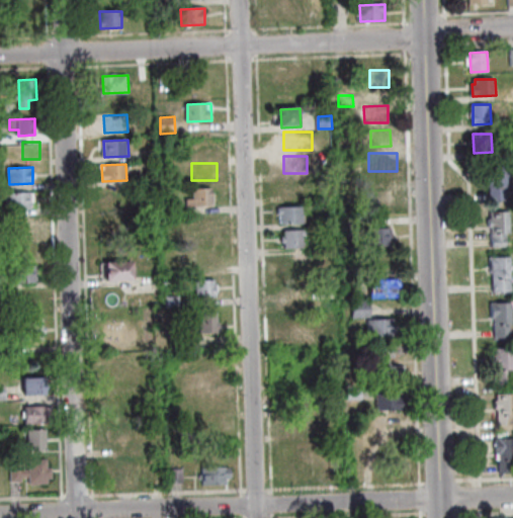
[(508,167),(509,186),(505,187),(505,199),(491,200),(490,167),(508,167)]
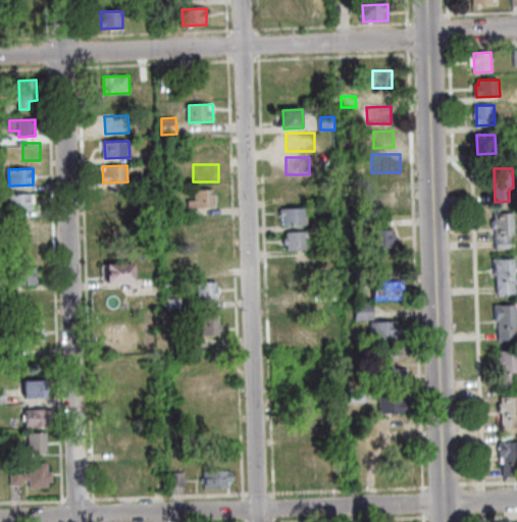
[(308,181),(287,181),(287,200),(308,200),(308,181)]
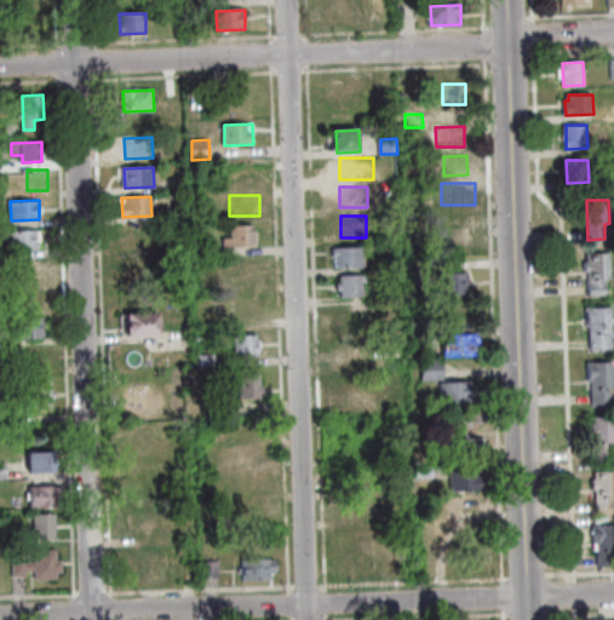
[(419,216),(436,216),(436,230),(419,230),(419,216)]
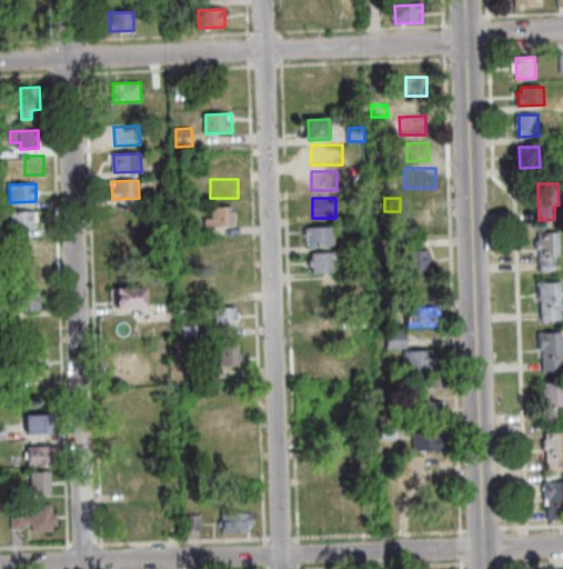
[(146,225),(146,206),(118,206),(119,225),(146,225)]
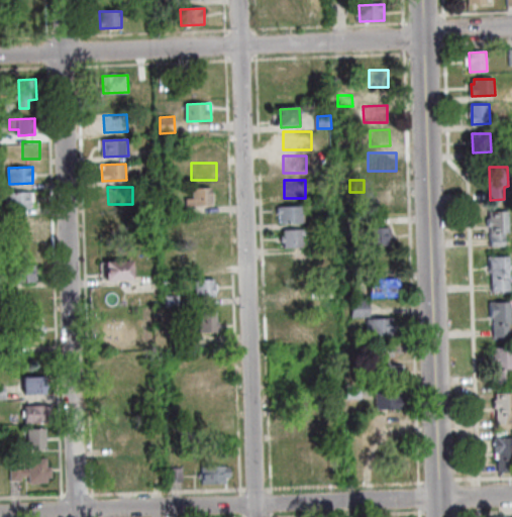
[(213,205),(187,206),(187,199),(194,199),(194,189),(212,188),(213,205)]
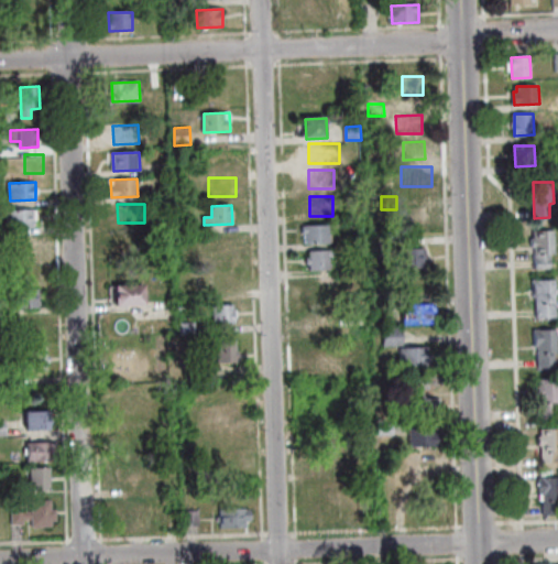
[(401,209),(426,208),(427,226),(401,227),(401,209)]
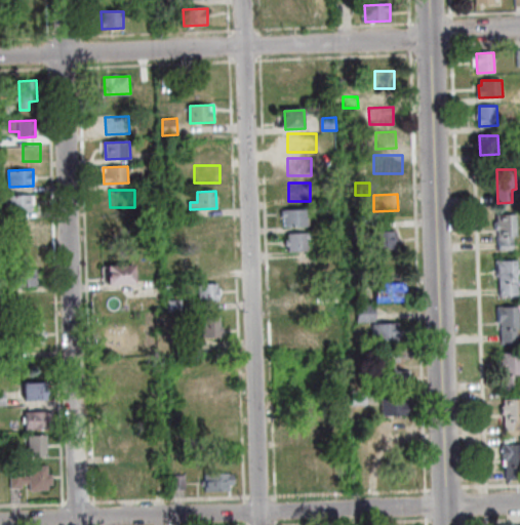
[(8,213),(8,196),(32,195),(32,212),(8,213)]
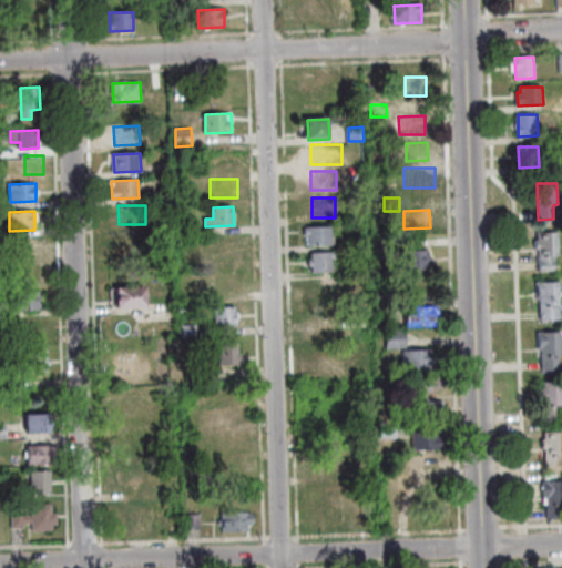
[(196,232),(176,233),(176,222),(196,221),(196,232)]
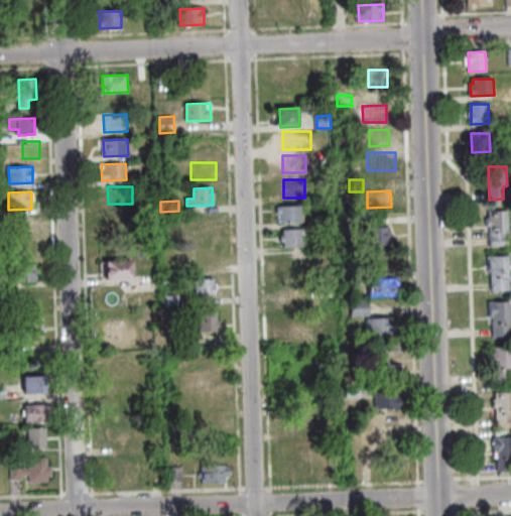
[(299,206),(299,223),(280,224),(280,207),(299,206)]
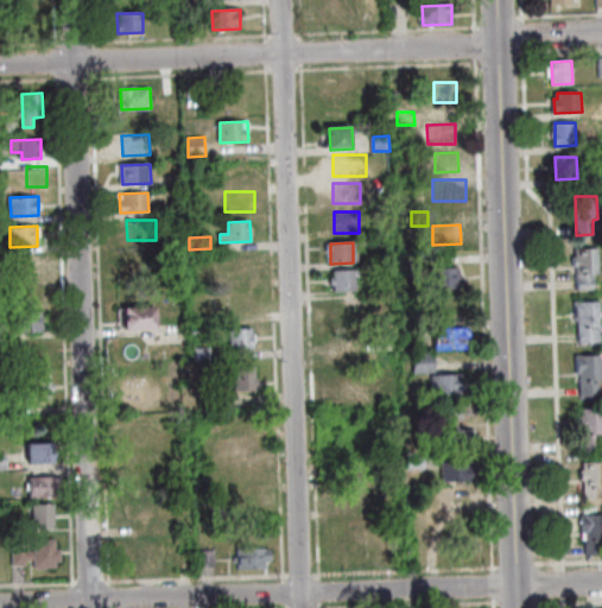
[(577,249),(597,248),(599,273),(594,273),(595,290),(578,290),(577,266),(575,266),(575,258),(577,258),(577,249)]
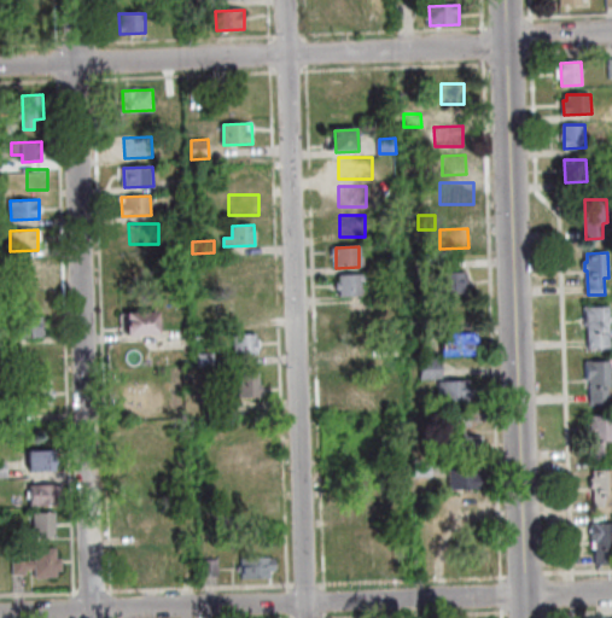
[(398,256),(398,272),(383,272),(383,257),(398,256)]
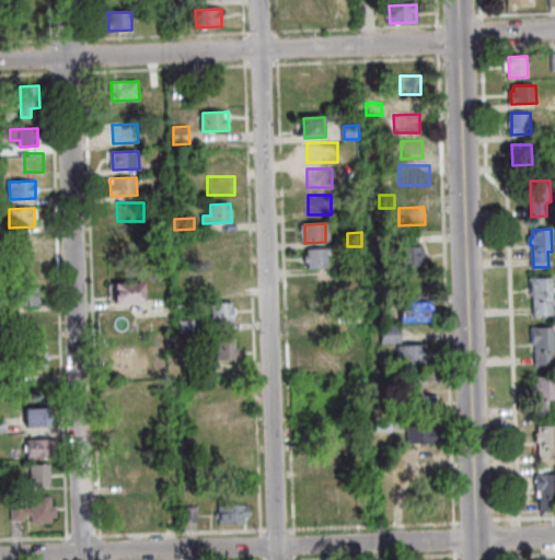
[(37,252),(11,253),(11,235),(36,234),(37,252)]
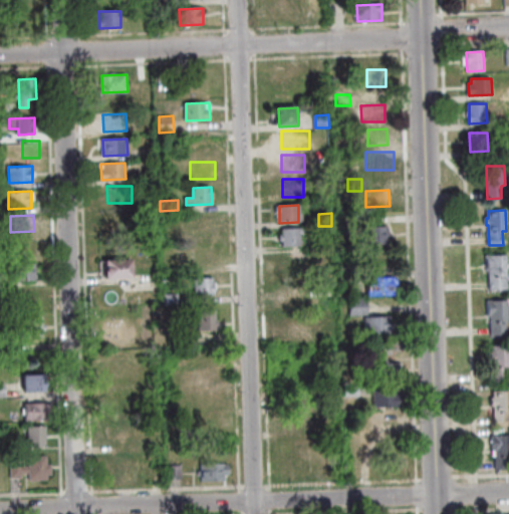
[(217,215),(198,215),(198,233),(217,233),(217,215)]
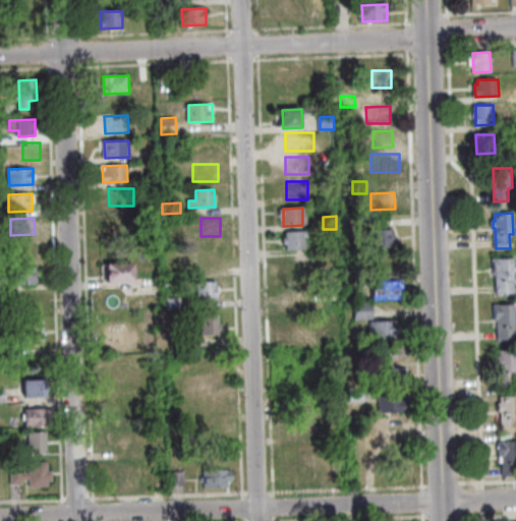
[(393,230),(394,245),(370,246),(370,230),(393,230)]
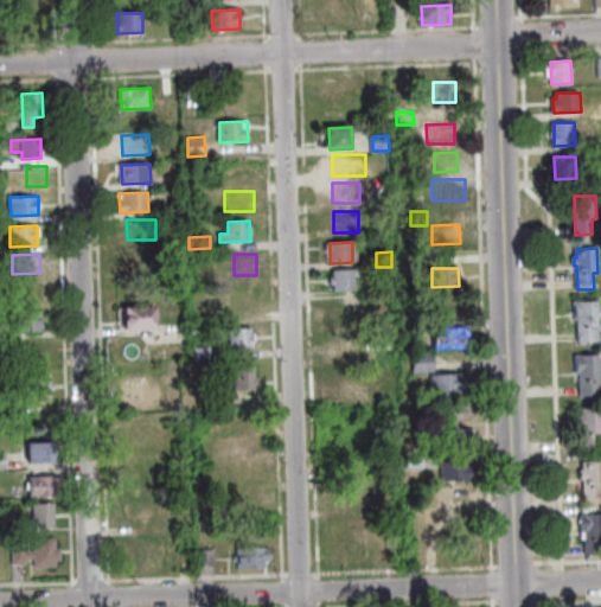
[(336,272),(356,270),(357,291),(337,292),(336,272)]
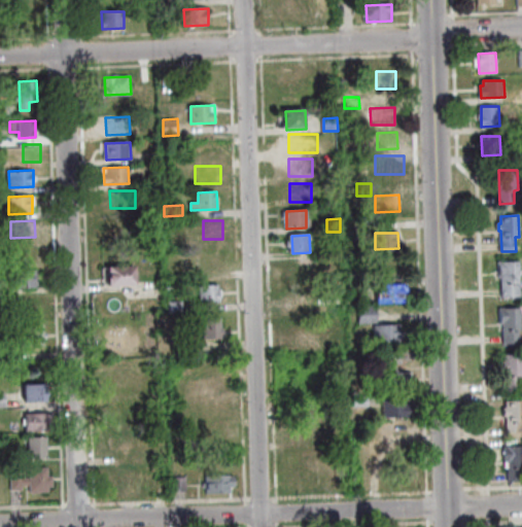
[(22,244),(22,261),(42,261),(42,244),(22,244)]
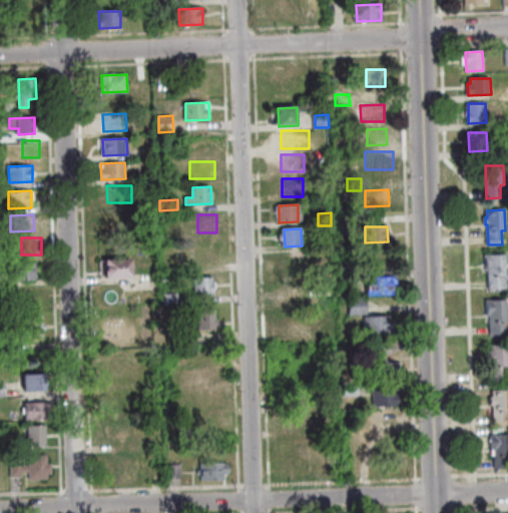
[(333,252),(333,265),(321,266),(320,253),(333,252)]
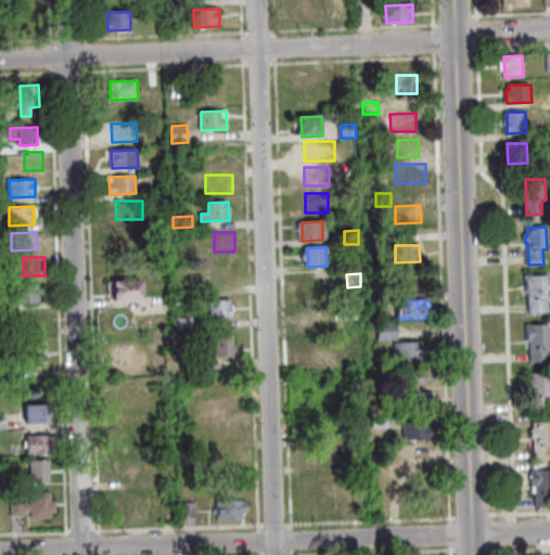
[(548,275),(549,312),(529,313),(529,293),(527,293),(526,276),(548,275)]
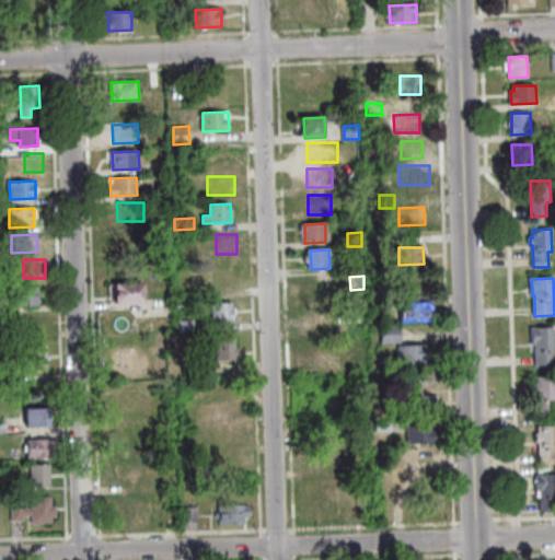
[(332,282),(332,301),(308,302),(308,283),(332,282)]
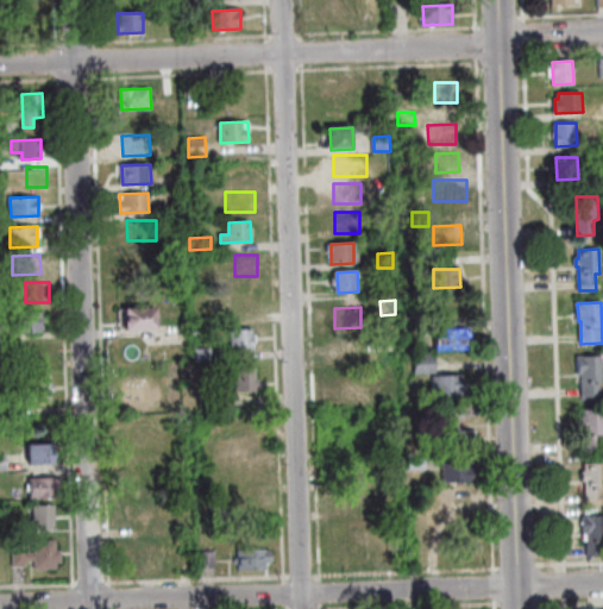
[(156,308),(157,330),(126,331),(125,309),(156,308)]
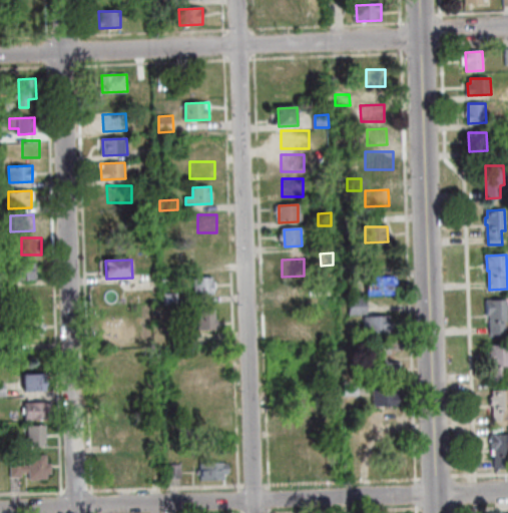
[(13,280),(12,264),(36,263),(36,279),(13,280)]
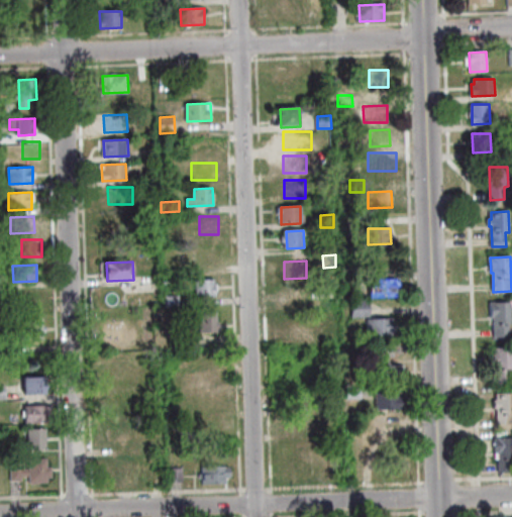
[(216,297),(198,298),(197,281),(215,280),(216,297)]
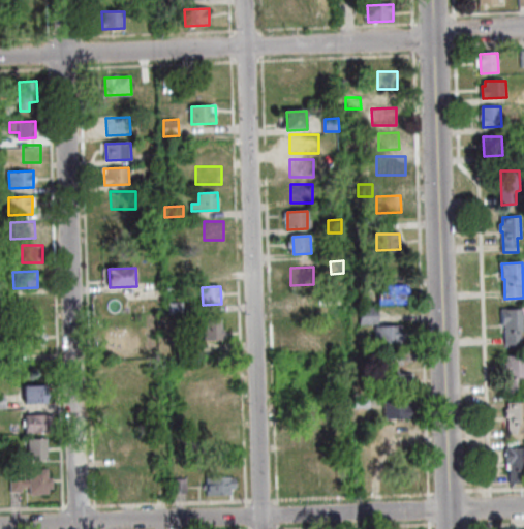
[(379,305),(379,287),(410,286),(411,304),(379,305)]
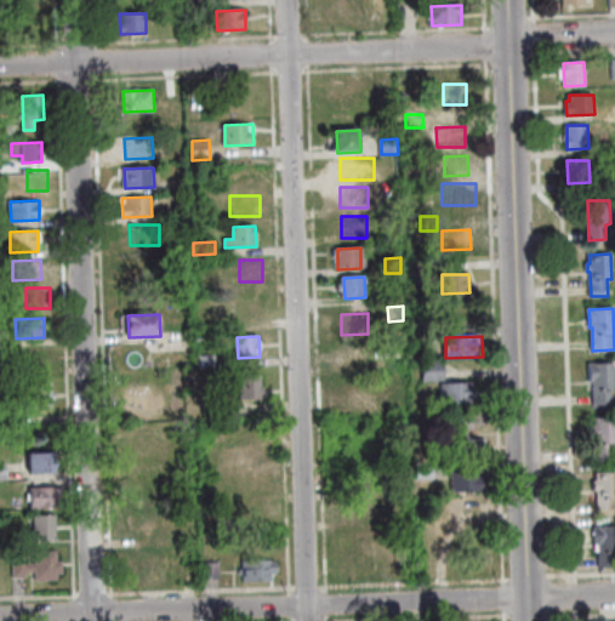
[(55,347),(16,347),(16,368),(55,368),(55,347)]
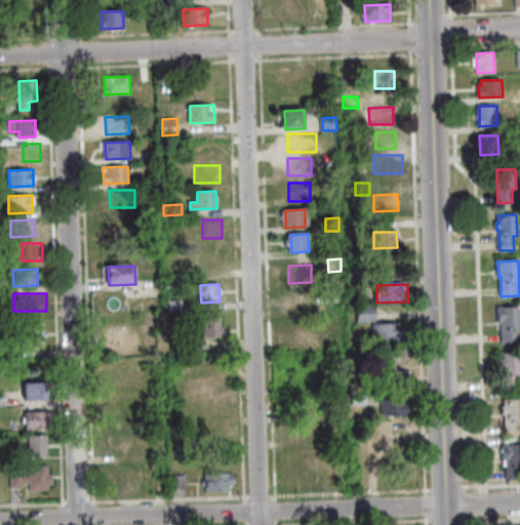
[(293,310),(315,310),(315,293),(293,293),(293,310)]
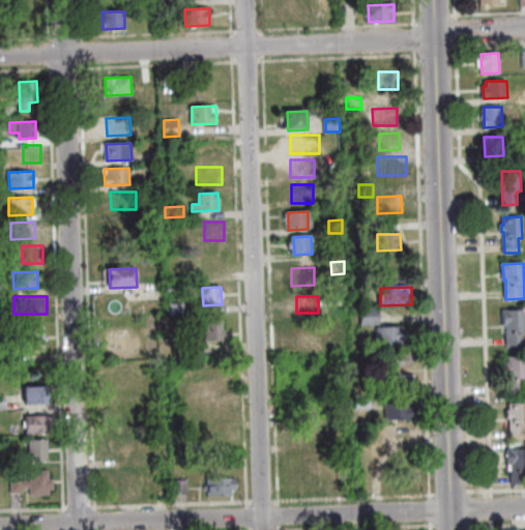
[(184,303),(185,314),(171,314),(171,303),(184,303)]
